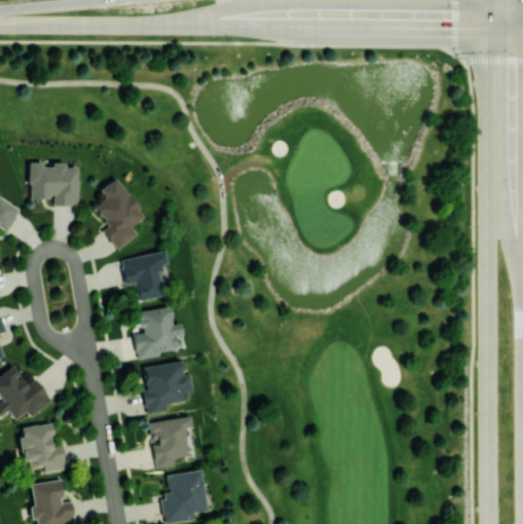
[(54,207),(79,207),(79,167),(66,167),(66,163),(54,163),(54,167),(43,167),(43,163),(31,163),(31,199),(54,199),(54,207)]
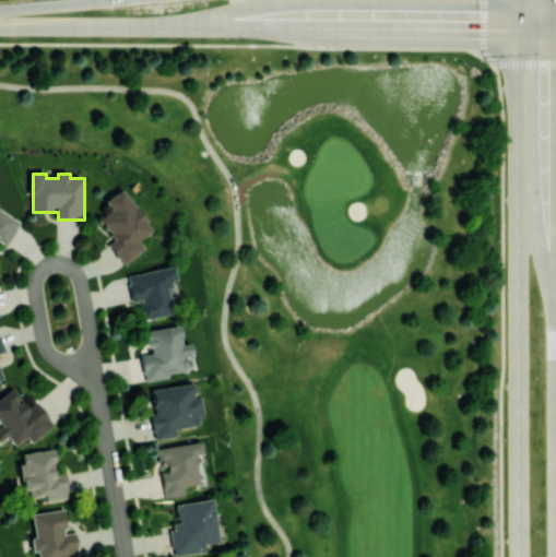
[(148,249),(141,241),(155,230),(123,190),(107,203),(114,211),(101,221),(117,240),(110,246),(126,267),(148,249)]
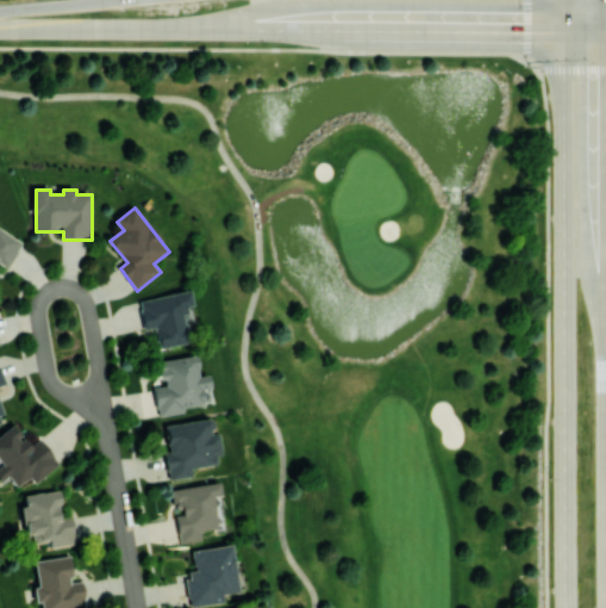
[(0,228),(0,264),(10,270),(25,243),(0,228)]
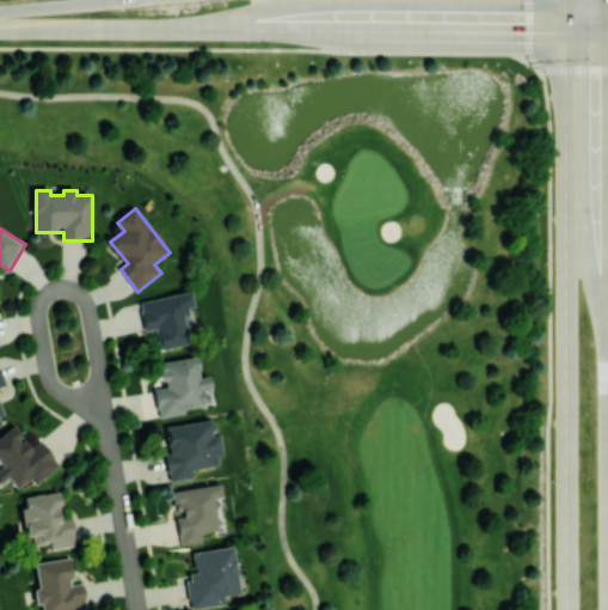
[(141,303),(147,331),(155,330),(160,352),(192,345),(186,310),(196,307),(194,292),(141,303)]
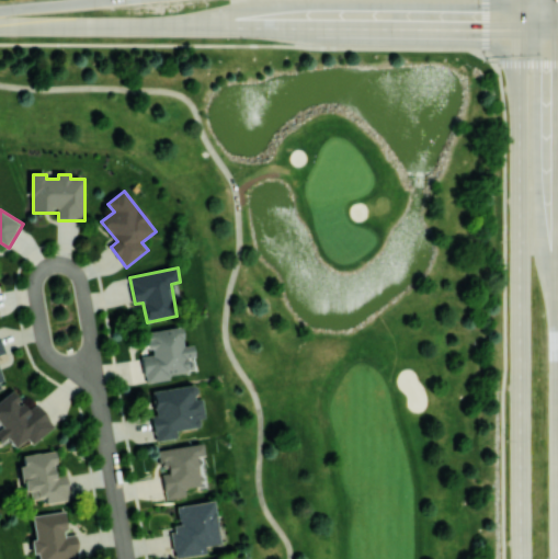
[(147,332),(149,354),(144,355),(147,383),(171,380),(171,376),(190,374),(188,357),(196,357),(194,345),(185,346),(183,329),(147,332)]
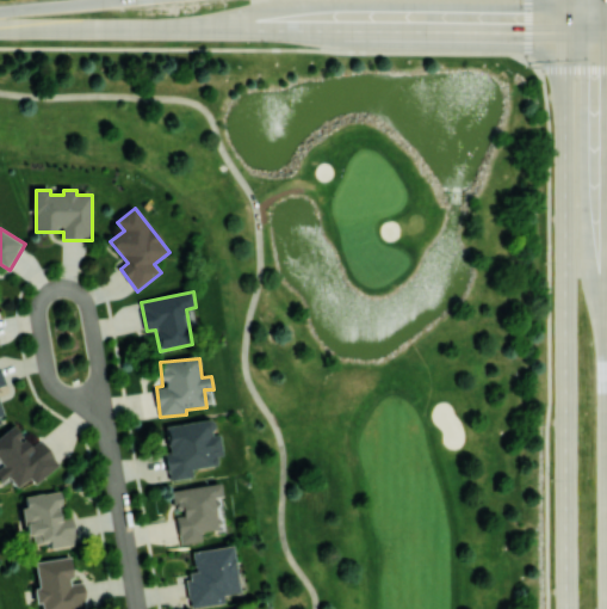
[(167,426),(169,450),(167,451),(171,481),(194,479),(193,469),(222,467),(217,420),(167,426)]
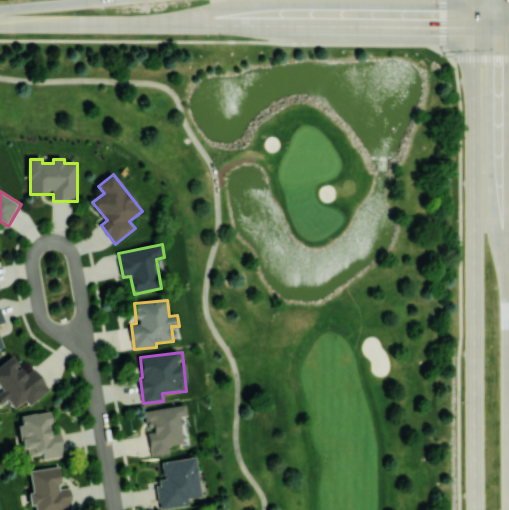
[(52,391),(35,368),(26,375),(13,357),(0,366),(0,402),(1,404),(8,400),(15,409),(26,401),(30,407),(52,391)]
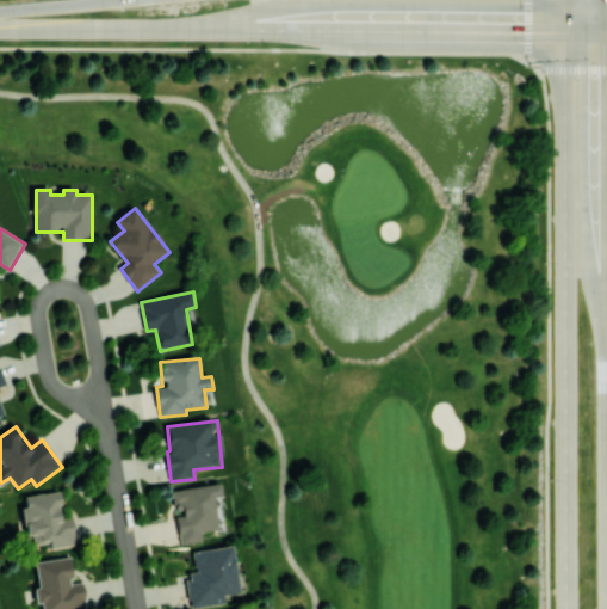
[(173,490),(177,515),(178,515),(181,546),(204,542),(204,534),(221,531),(217,499),(224,498),(223,484),(173,490)]
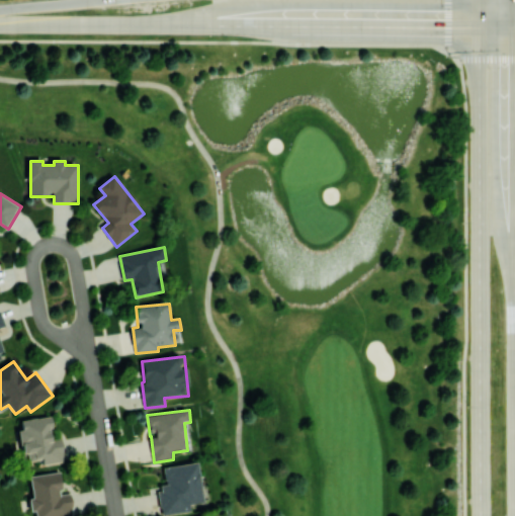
[(65,463),(63,440),(54,441),(51,417),(19,421),(23,453),(34,452),(35,459),(43,459),(43,465),(65,463)]
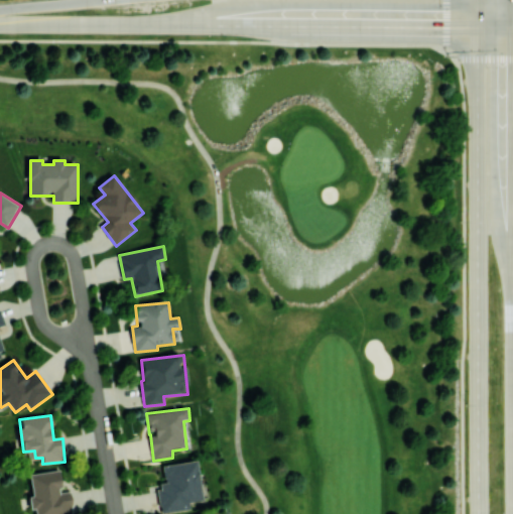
[(191,510),(190,503),(204,501),(199,462),(163,466),(166,484),(159,485),(162,513),(169,513),(191,510)]
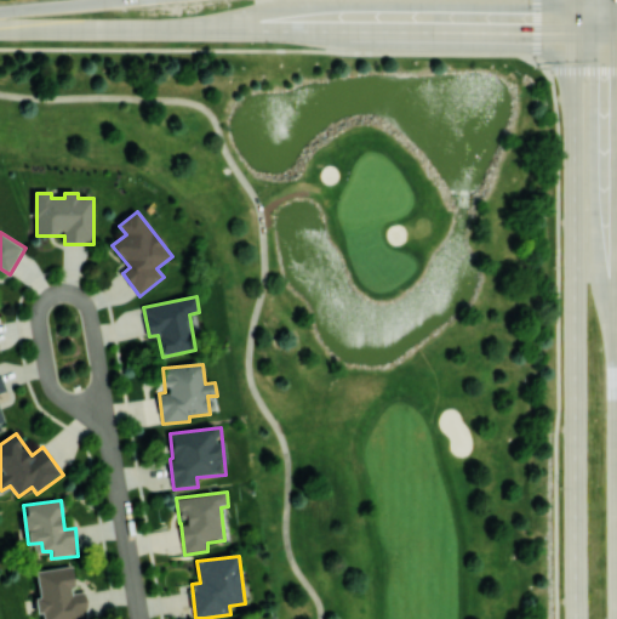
[(90,618),(85,592),(75,594),(72,567),(36,572),(40,600),(36,600),(38,614),(44,613),(44,618),(90,618)]
